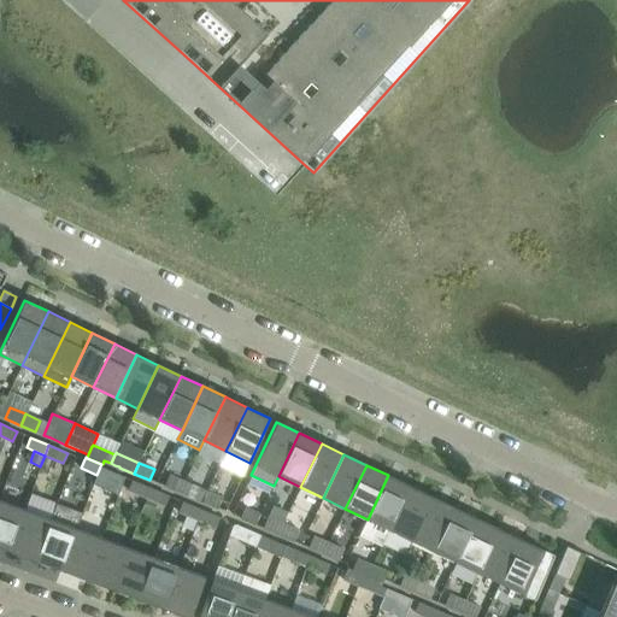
[(97,475),(92,485),(117,495),(124,477),(115,474),(106,469),(100,466),(97,475)]
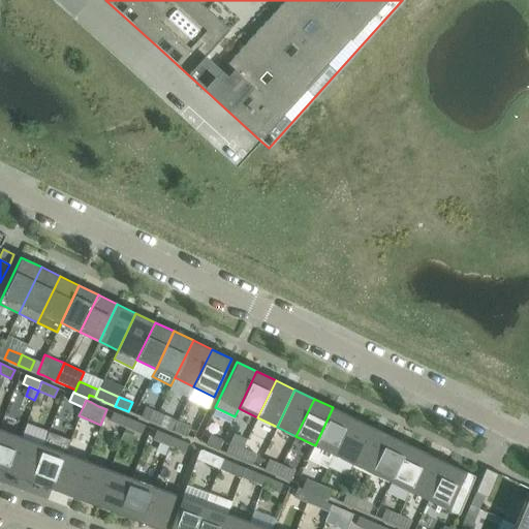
[(141,417),(154,423),(158,413),(145,407),(141,417)]
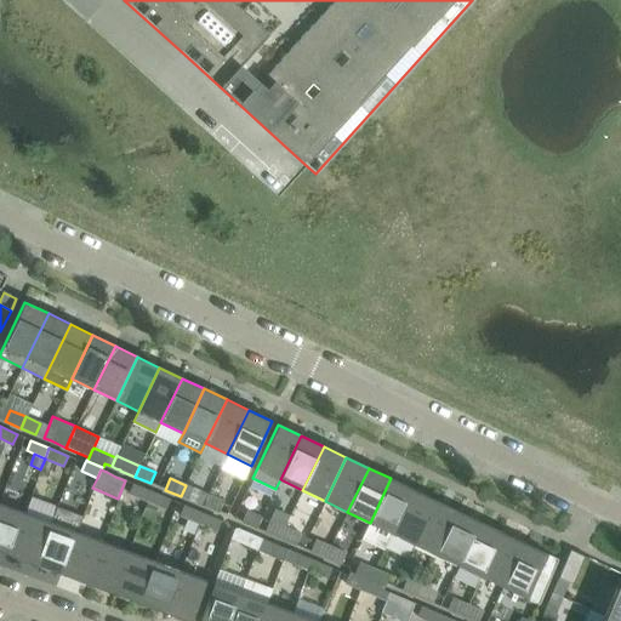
[(385,548),(392,534),(412,489),(391,478),(370,523),(362,537),(385,548)]
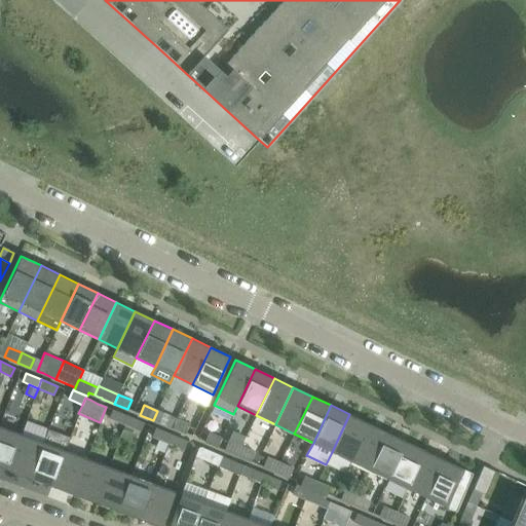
[(124,424),(128,416),(112,409),(109,418),(124,424)]
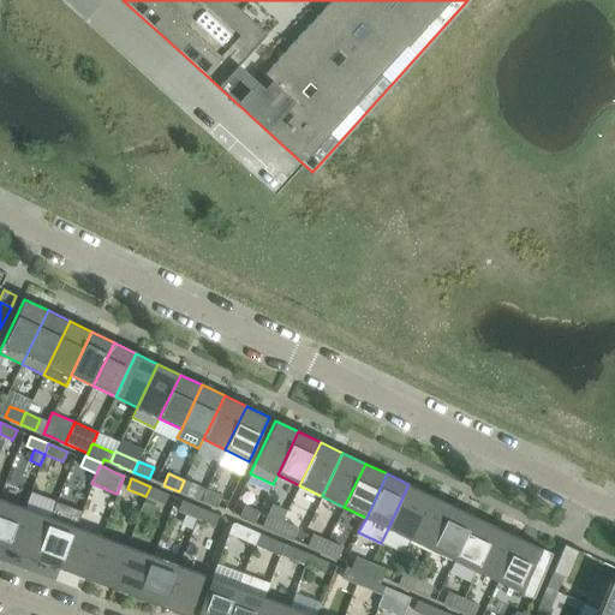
[(179,491),(193,497),(198,487),(184,481),(179,491)]
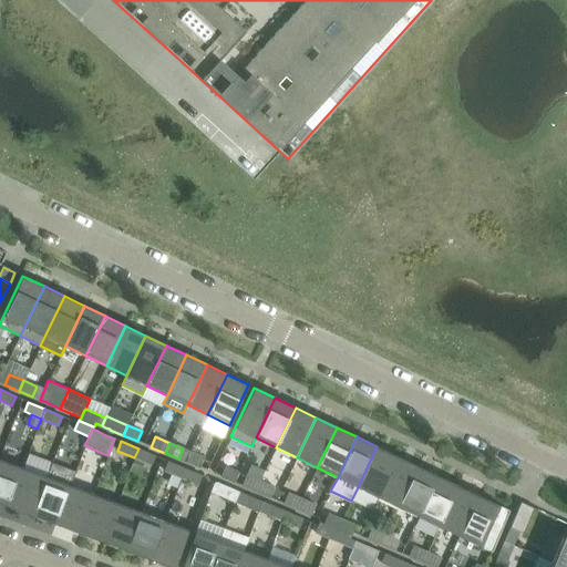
[(398,456),(377,446),(358,487),(378,496),(398,456)]
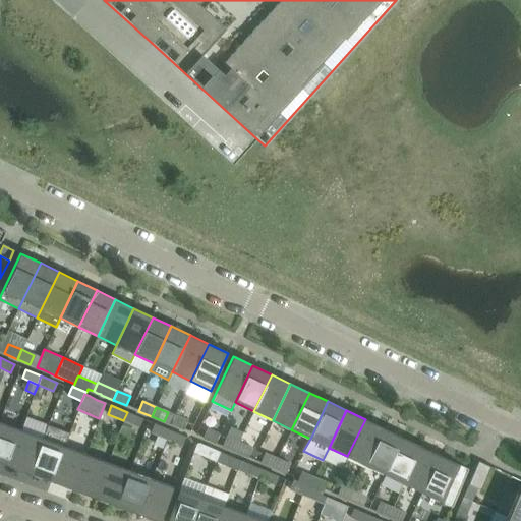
[(142,418),(127,412),(123,420),(138,427),(142,418)]
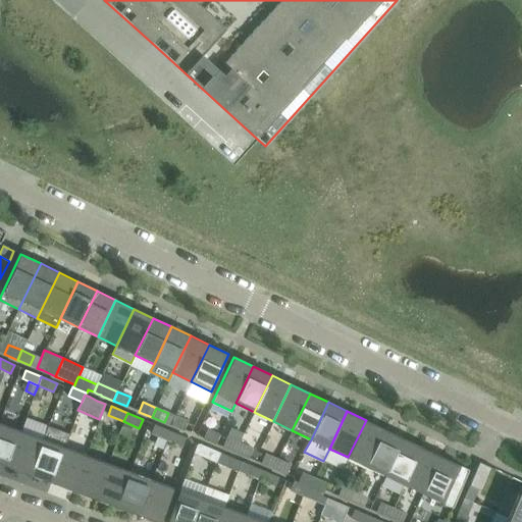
[(174,416),(171,425),(185,430),(188,421),(174,416)]
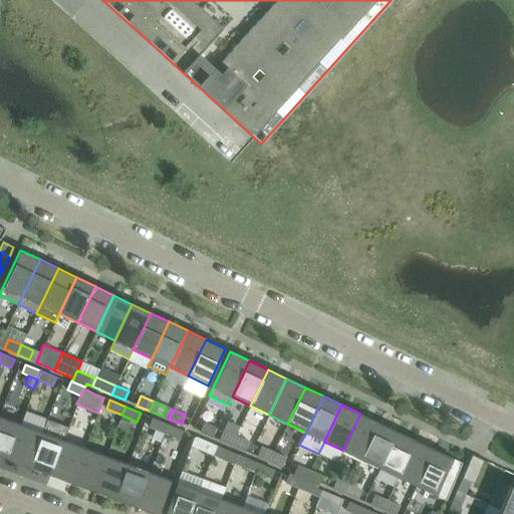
[(342,450),(361,459),(378,423),(360,414),(342,450)]
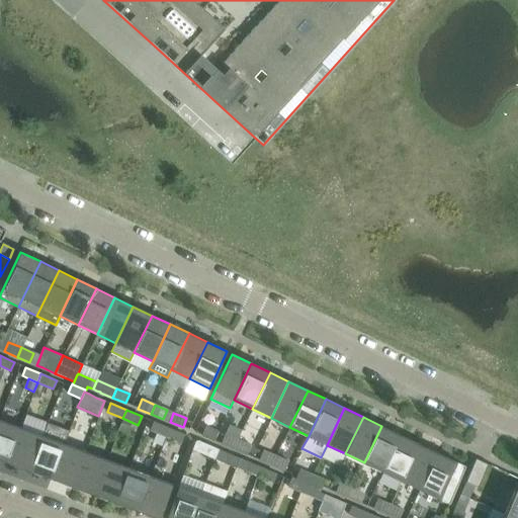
[(0,459),(8,462),(20,427),(0,419),(0,459)]
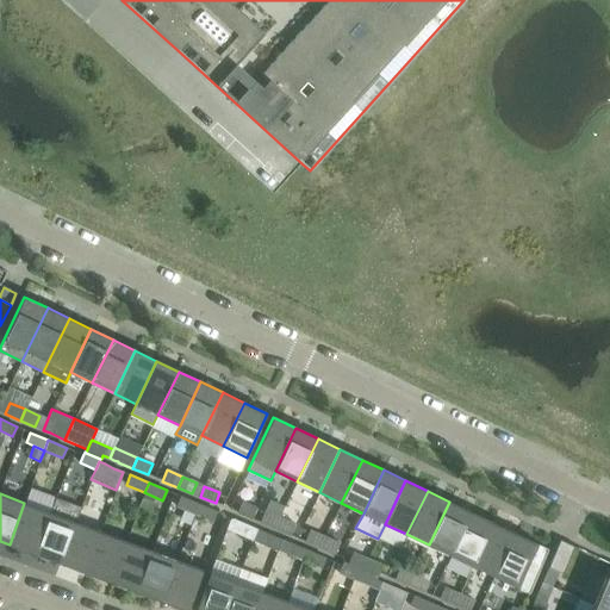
[(176,506),(194,514),(199,504),(180,496),(176,506)]
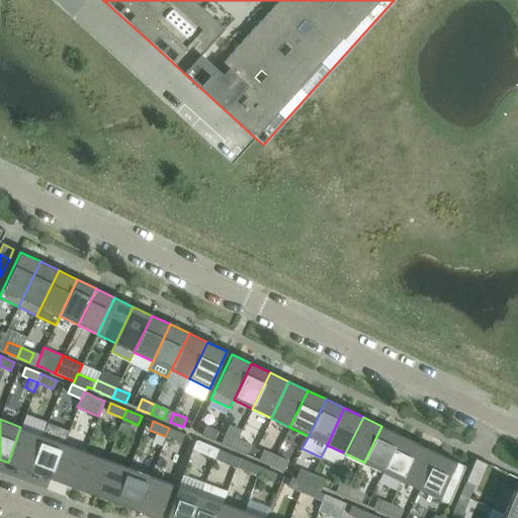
[(205,426),(201,435),(214,441),(219,432),(205,426)]
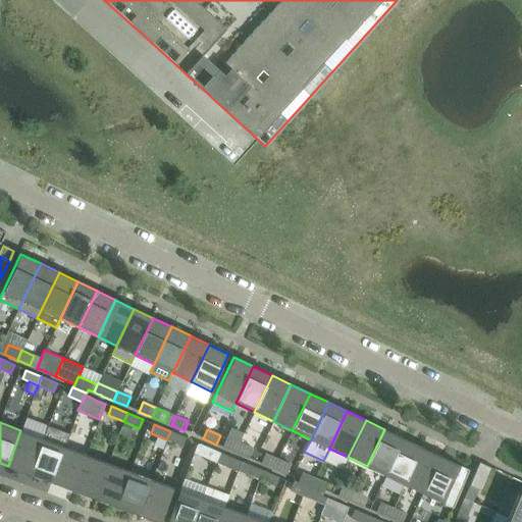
[(404,438),(384,429),(367,466),(385,475),(404,438)]
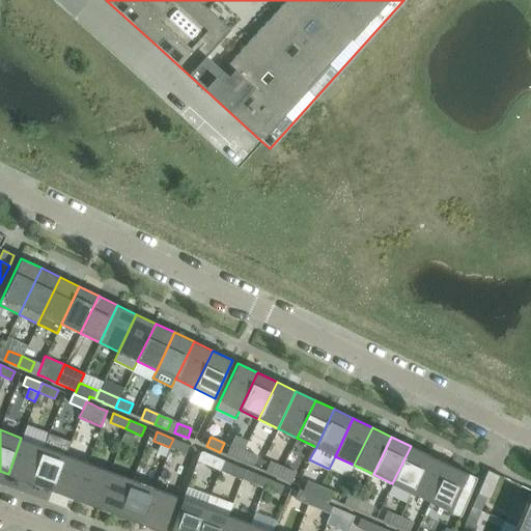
[(44,446),(21,438),(8,474),(30,482),(44,446)]
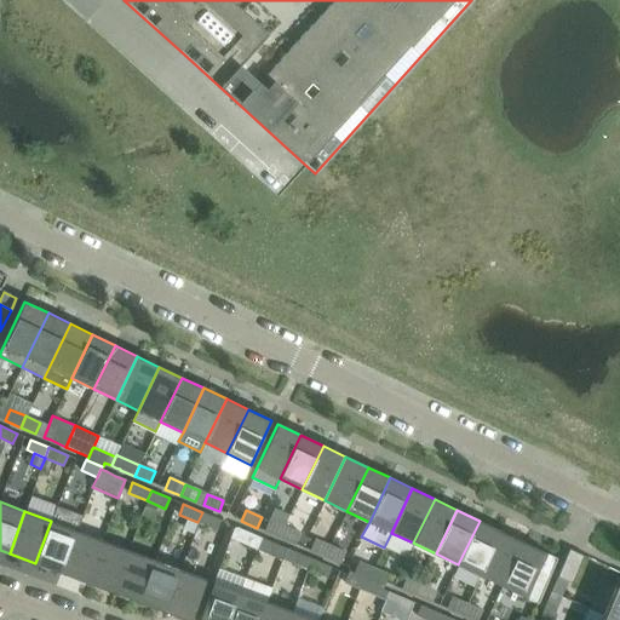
[(216,530),(220,520),(202,512),(197,522),(216,530)]
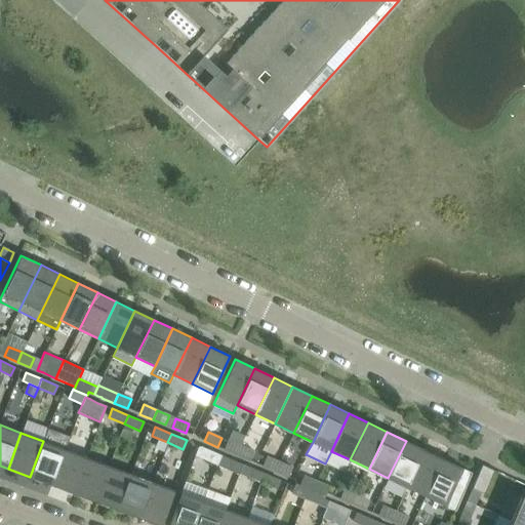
[(237,455),(241,445),(228,440),(224,449),(237,455)]
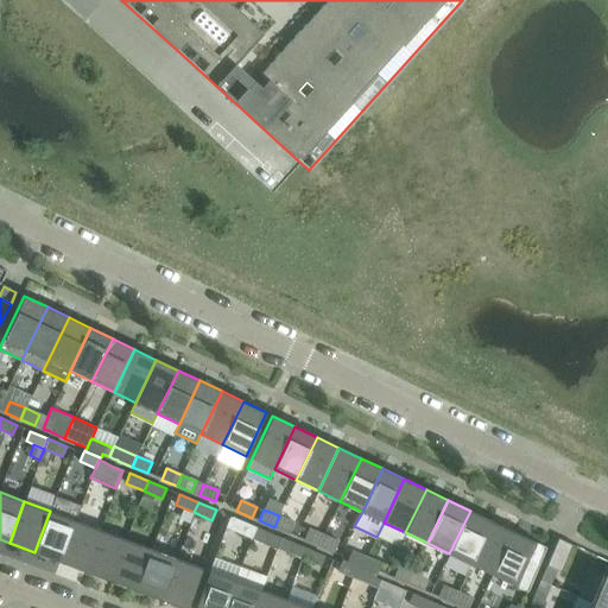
[(59,562),(75,520),(50,511),(35,552),(59,562)]
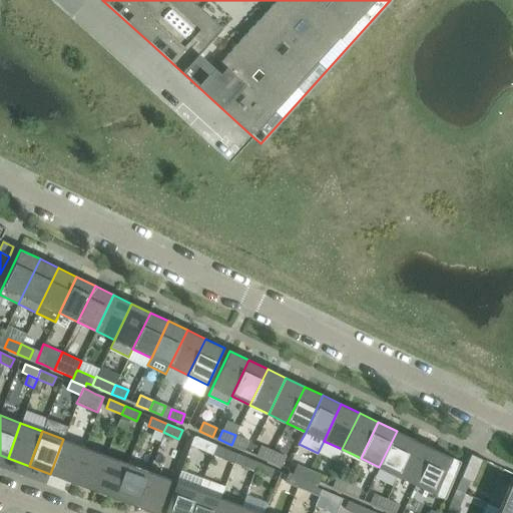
[(379,467),(397,476),(415,440),(397,431),(379,467)]
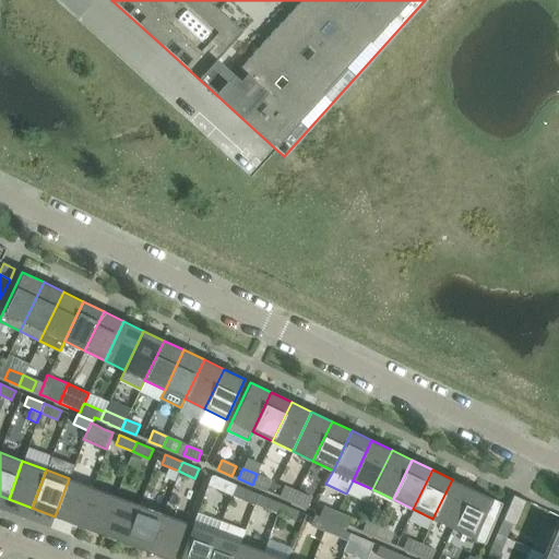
[(270,480),(257,474),(252,485),(265,490),(270,480)]
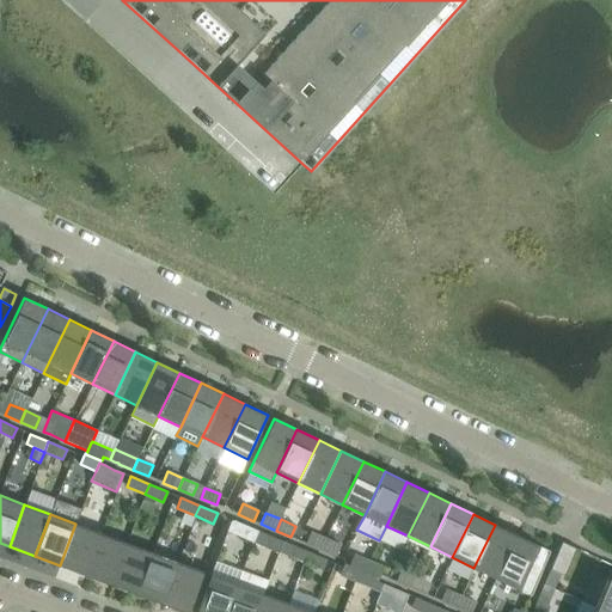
[(231,521),(227,531),(252,543),(254,540),(258,531),(239,522),(233,520),(231,521)]
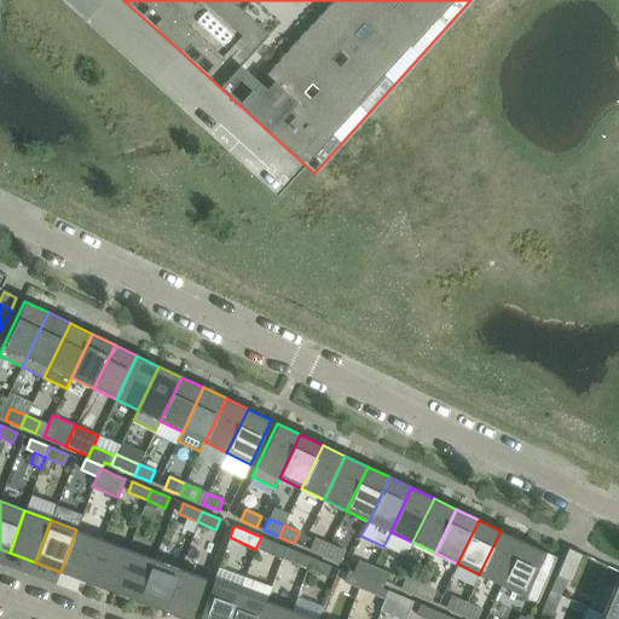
[(103,539),(76,530),(61,572),(87,582),(103,539)]
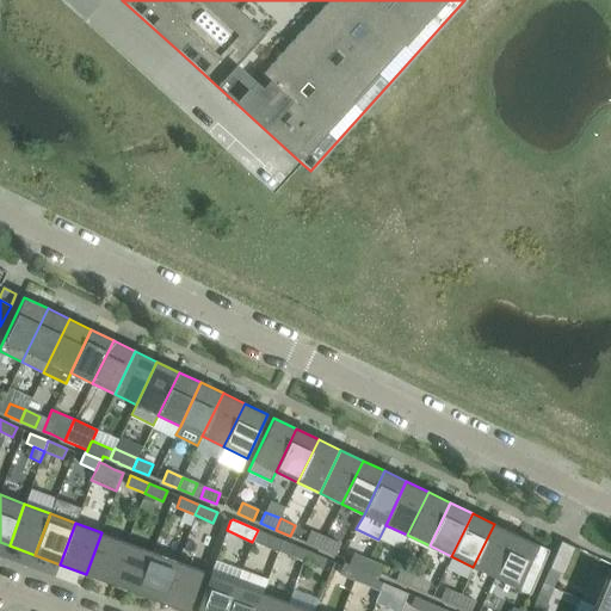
[(473,567),(495,578),(516,535),(494,524),(473,567)]
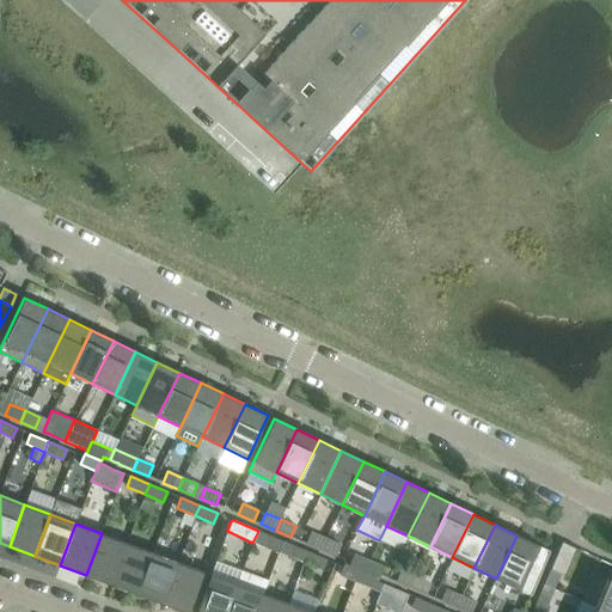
[(254,540),(252,543),(277,554),(279,551),(283,542),(276,538),(258,531),(254,540)]
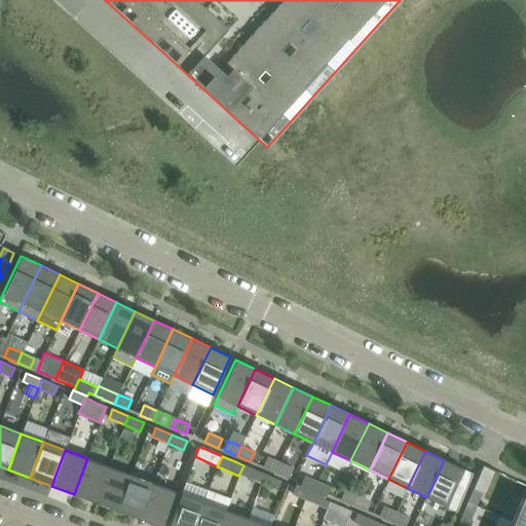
[(263,466),(275,473),(279,462),(267,457),(263,466)]
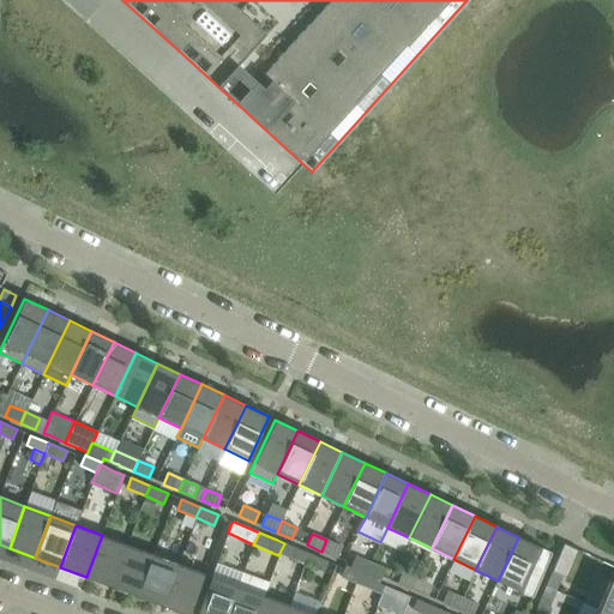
[(112,587),(114,579),(127,545),(114,540),(102,535),(86,577),(112,587)]
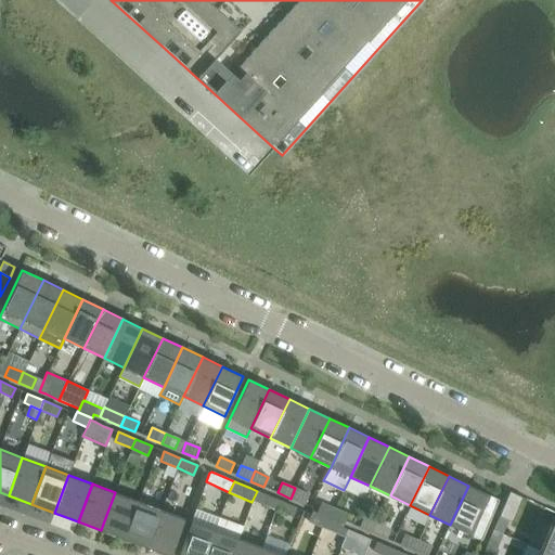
[(468,486),(450,525),(481,540),(492,516),(499,500),(489,495),(468,486)]
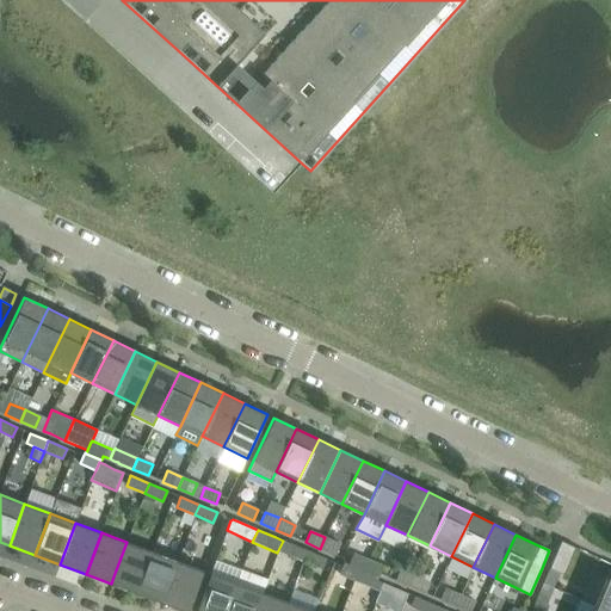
[(320,549),(335,555),(340,544),(325,537),(320,549)]
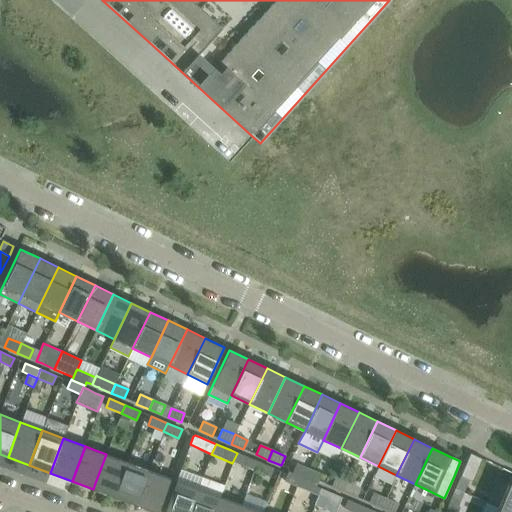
[(470,453),(460,476),(469,480),(472,481),(482,458),(470,453)]
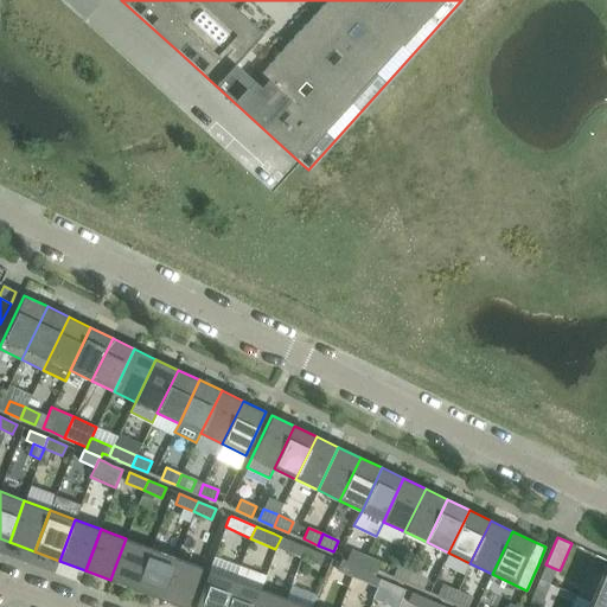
[(151,548),(126,538),(113,573),(110,580),(113,581),(136,589),(151,548)]
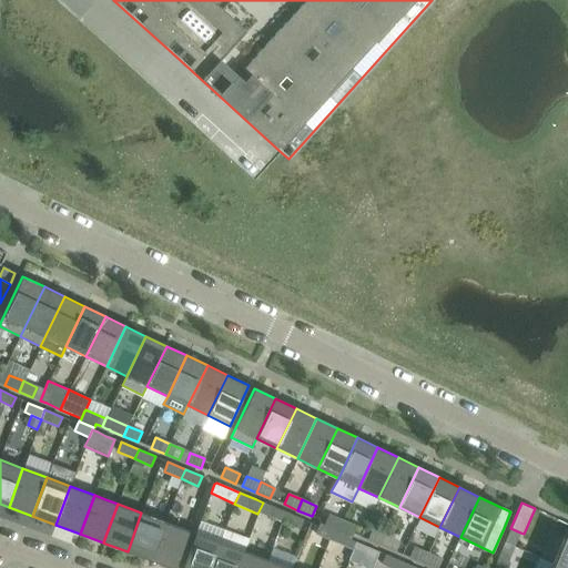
[(265,514),(282,521),(285,513),(269,505),(265,514)]
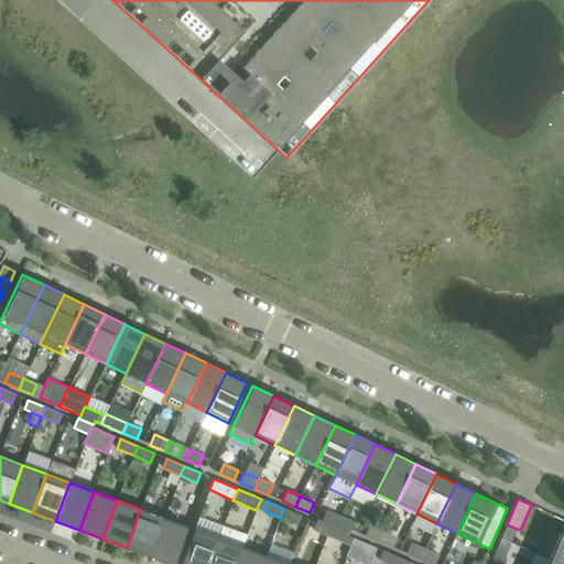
[(164,518),(140,509),(127,548),(150,556),(164,518)]
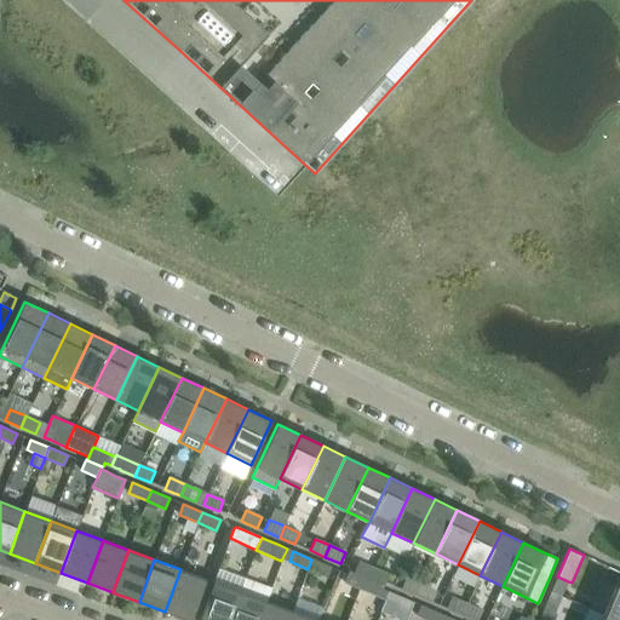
[(311,560),(308,569),(326,577),(331,567),(311,560)]
